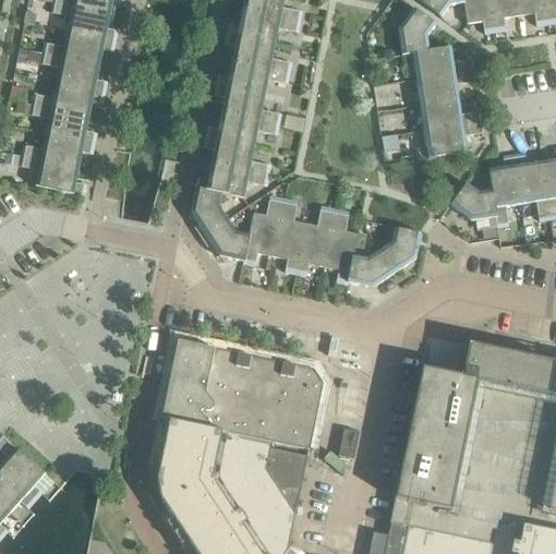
[(71,14),(68,29),(116,39),(118,29),(108,27),(111,12),(53,0),(51,11),(71,14)]
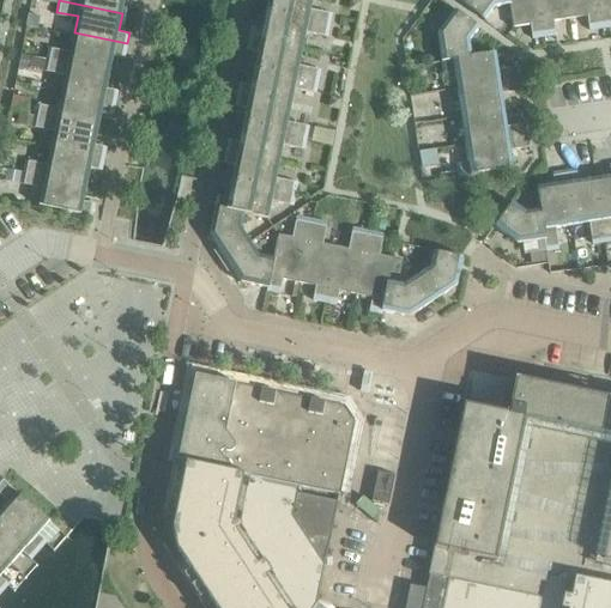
[(59,0),(122,13),(125,0),(59,0)]
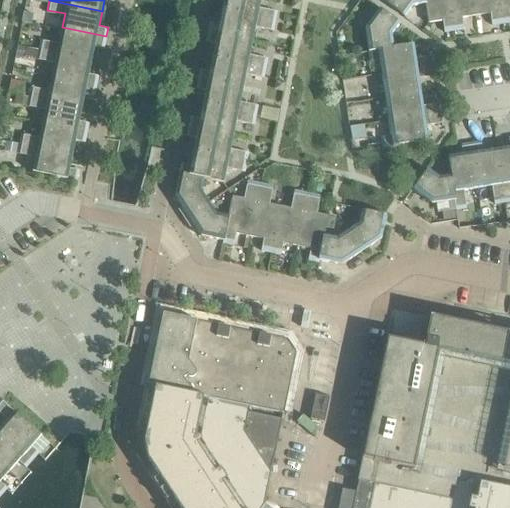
[(224,0),(223,8),(276,18),(278,9),(260,5),(261,0),(224,0)]
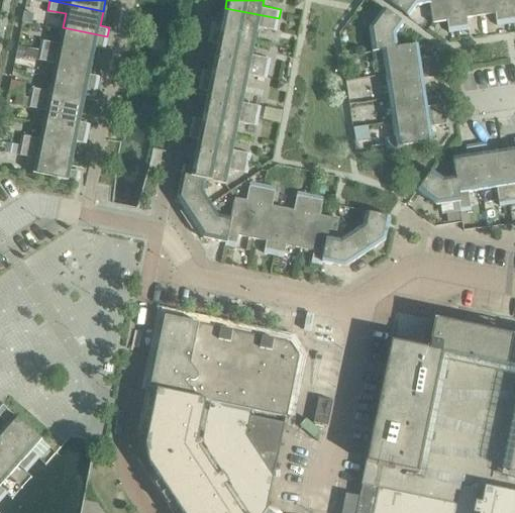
[(417,3),(430,1),(431,1),(431,0),(390,0),(409,14),(417,3)]
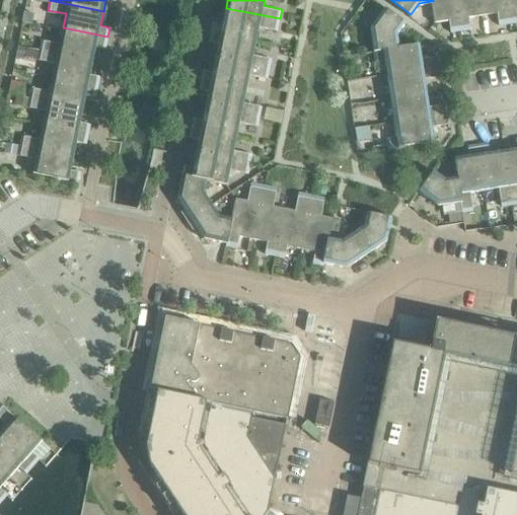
[(433,0),(433,1),(432,1),(435,20),(449,18),(451,30),(461,28),(457,0),(433,0)]
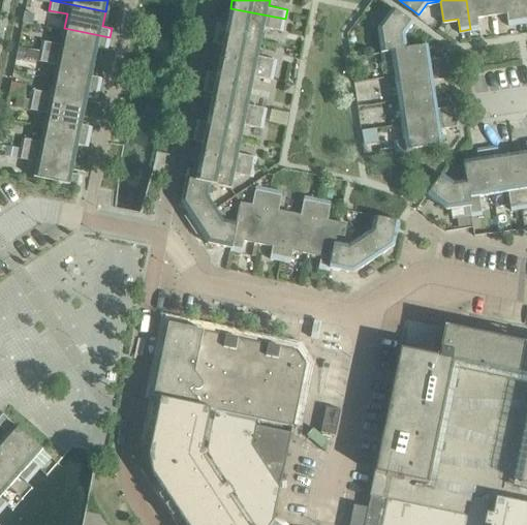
[(466,0),(470,29),(481,28),(478,16),(493,13),(491,0),(466,0)]
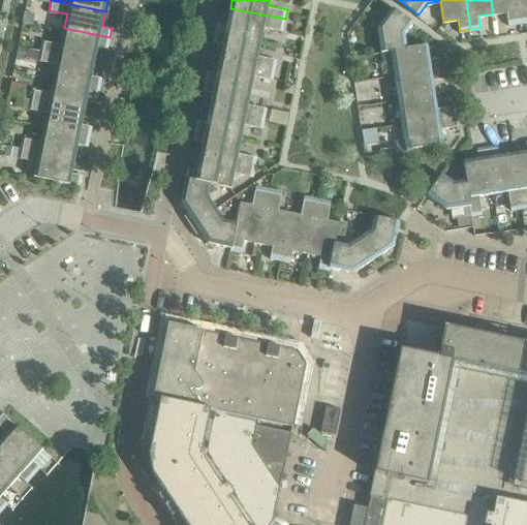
[(491,0),(493,13),(507,11),(509,24),(519,22),(516,0),(491,0)]
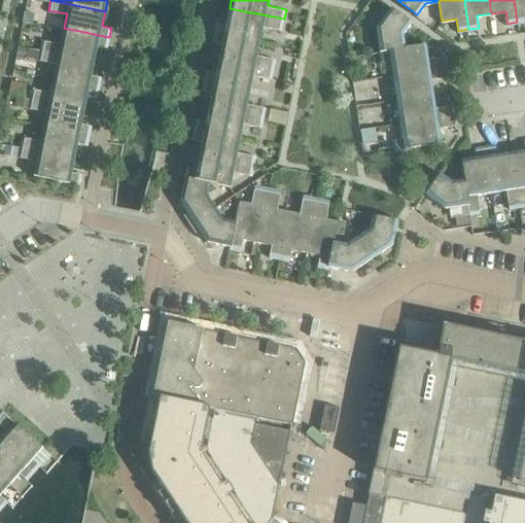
[(514,0),(517,22),(524,20),(524,0),(514,0)]
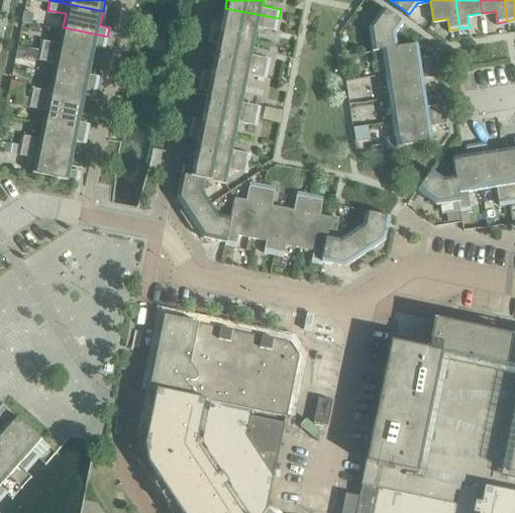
[(370,25),(373,48),(398,45),(398,44),(396,32),(404,20),(384,5),(370,25)]
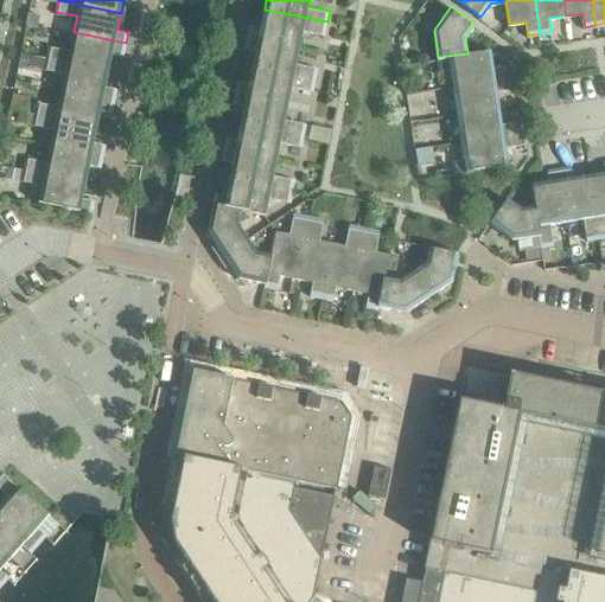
[(250,23),(248,34),(300,45),(304,29),(325,33),(328,21),(265,10),(261,25),(250,23)]
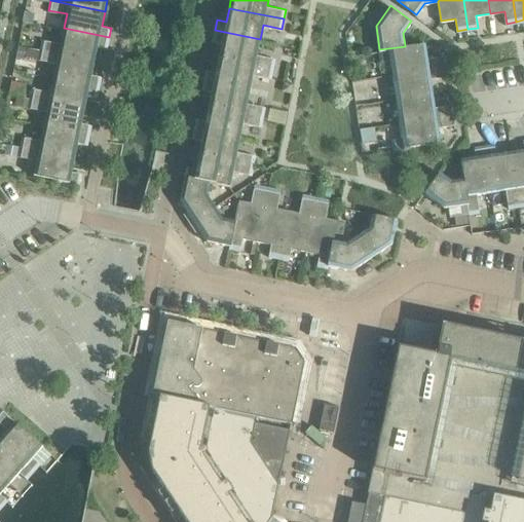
[(25,9),(23,20),(33,22),(35,11),(33,10),(25,9)]
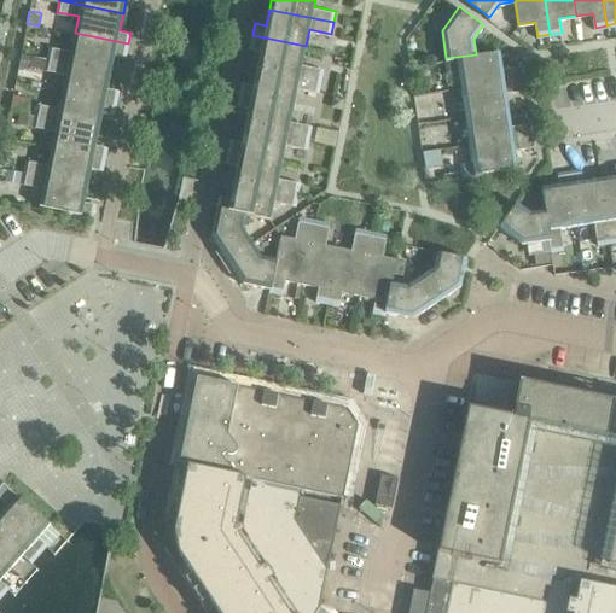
[(50,45),(47,57),(111,70),(115,53),(126,56),(128,44),(75,33),(71,50),(50,45)]
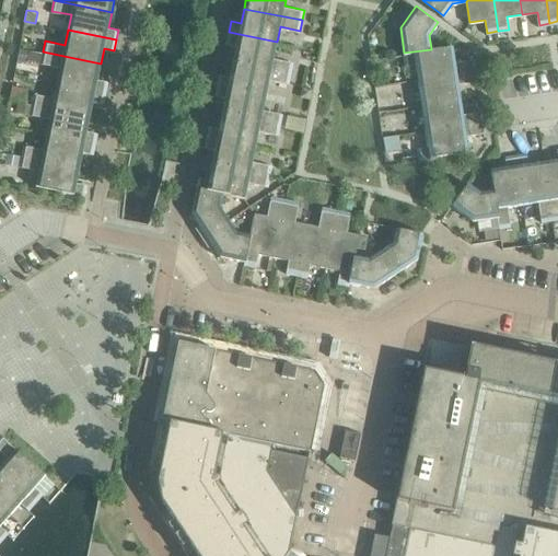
[(236,45),(233,60),(291,71),(293,61),(275,57),(277,42),(229,32),(227,43),(236,45)]
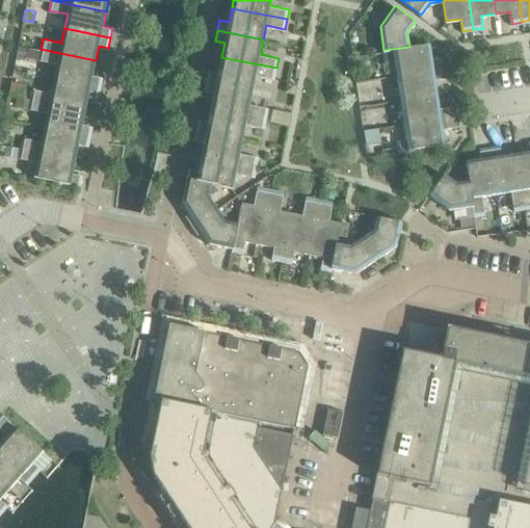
[(395,59),(397,74),(453,66),(451,55),(432,58),(430,43),(409,46),(409,47),(383,50),(386,60),(395,59)]
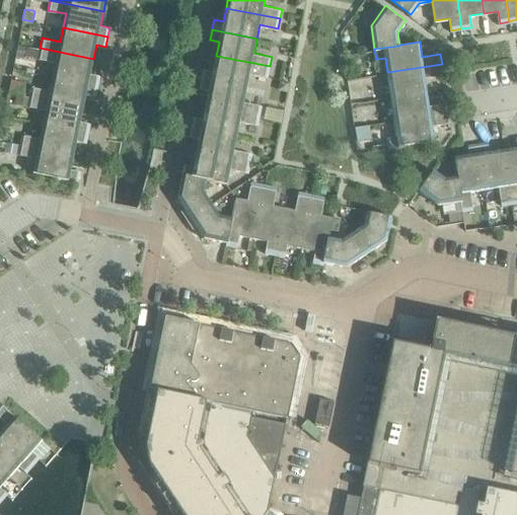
[(18,44),(16,54),(25,56),(26,55),(27,46),(18,44)]
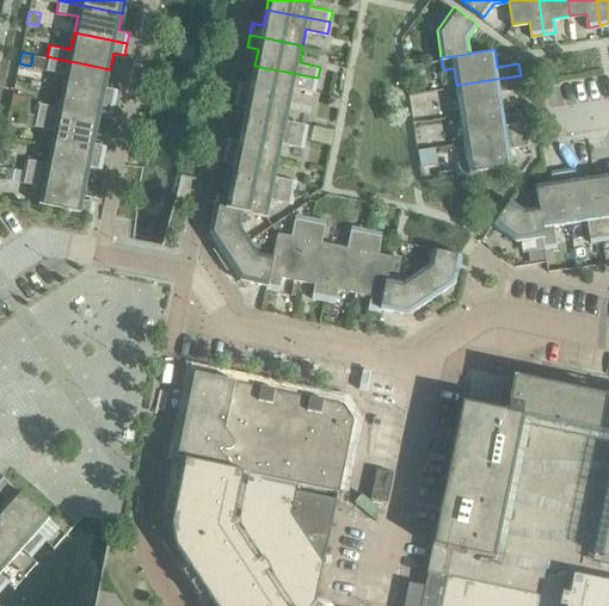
[(66,72),(62,88),(116,99),(118,87),(108,86),(110,69),(47,56),(44,68),(66,72)]
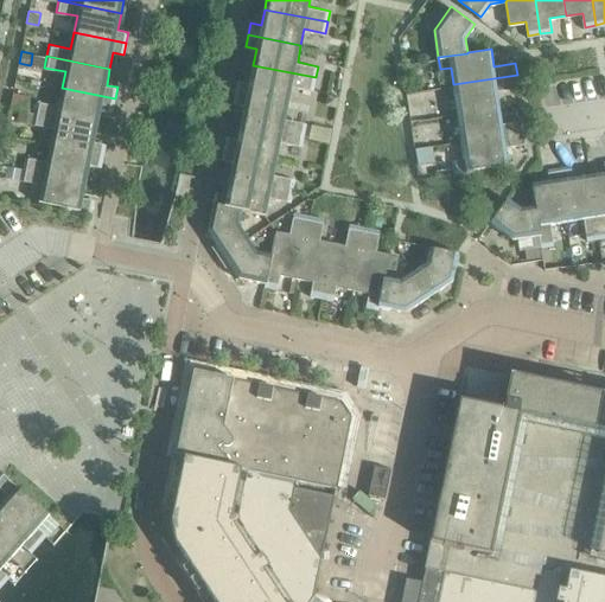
[(414,63),(403,64),(406,77),(416,76),(414,63)]
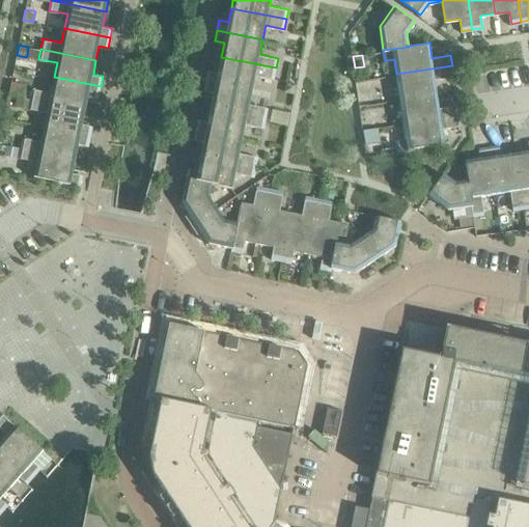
[(209,70),(206,79),(253,88),(256,74),(274,78),(276,67),(221,57),(218,71),(209,70)]
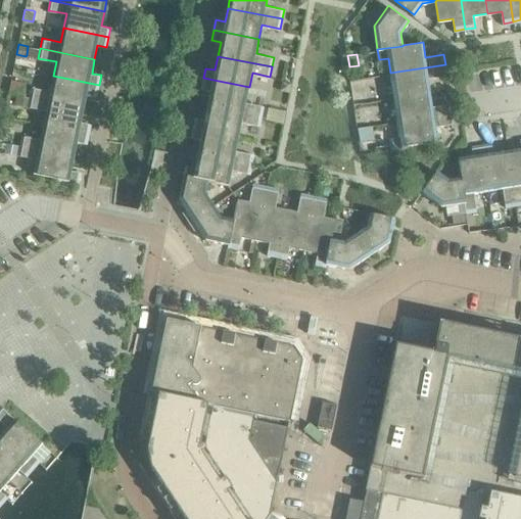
[(390,73),(394,97),(430,91),(428,77),(446,75),(445,64),(390,73)]
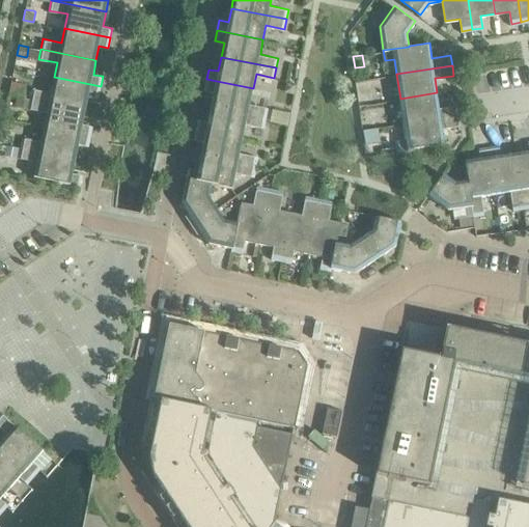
[(33,87),(31,98),(86,109),(89,94),(99,96),(101,86),(54,77),(51,91),(33,87)]
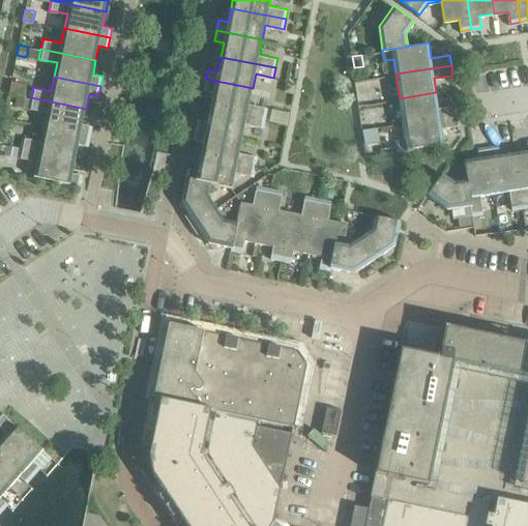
[(11,79),(8,93),(15,94),(25,96),(28,83),(11,79)]
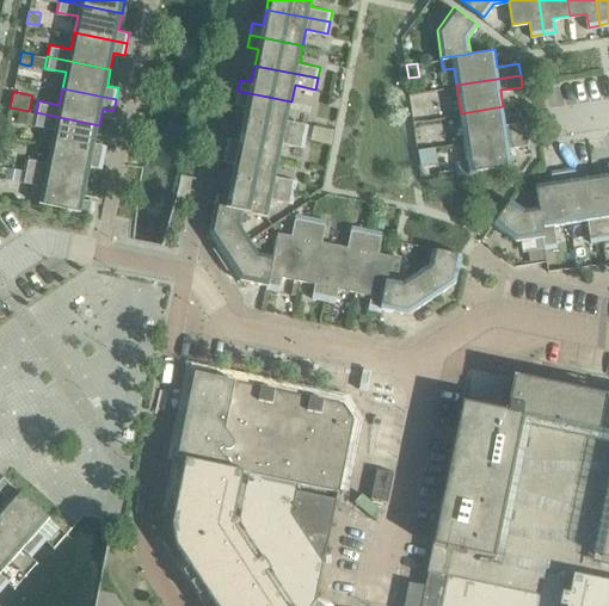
[(247,105),(244,122),(307,134),(308,123),(288,118),(291,101),(238,91),(235,103),(247,105)]
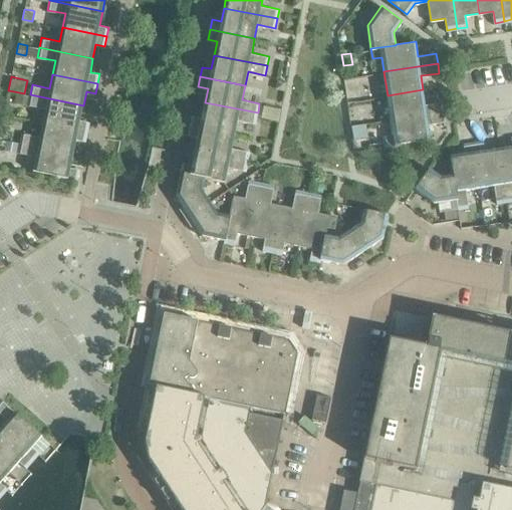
[(388,95),(391,118),(445,110),(443,101),(426,103),(423,89),(388,95)]
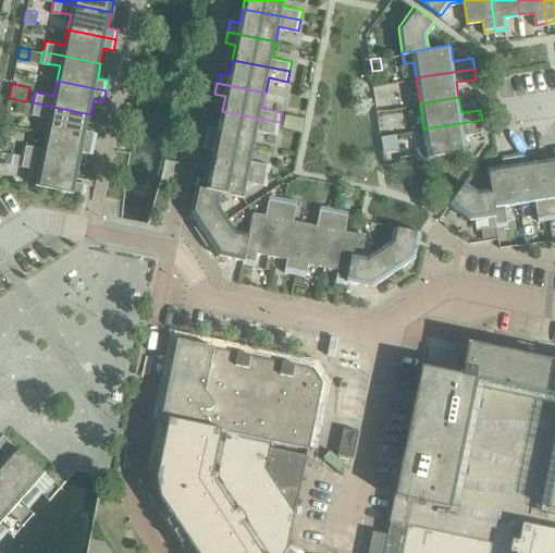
[(16,109),(31,112),(33,102),(26,101),(19,99),(16,109)]
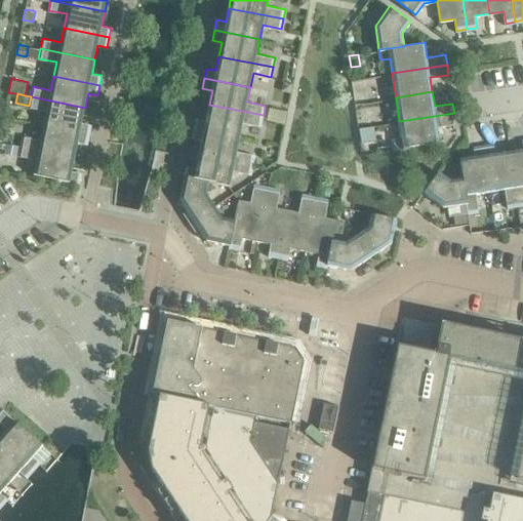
[(47,110),(44,124),(89,133),(91,124),(82,122),(85,108),(31,96),(29,107),(47,110)]
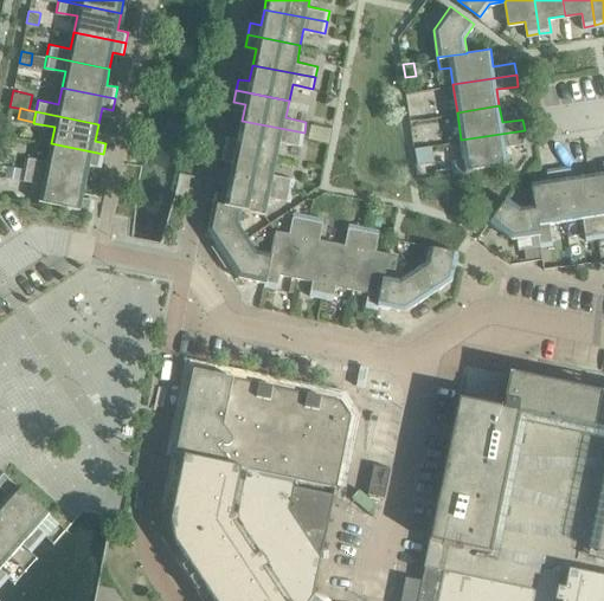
[(227,135),(225,146),(277,156),(281,140),(302,144),(304,133),(242,121),(238,136),(227,135)]
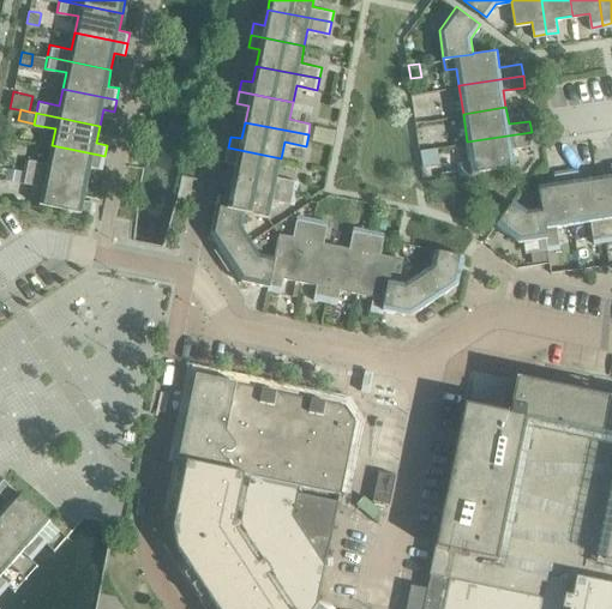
[(532,132),(467,142),(469,158),(459,161),(461,173),(515,166),(513,148),(533,144),(532,132)]
